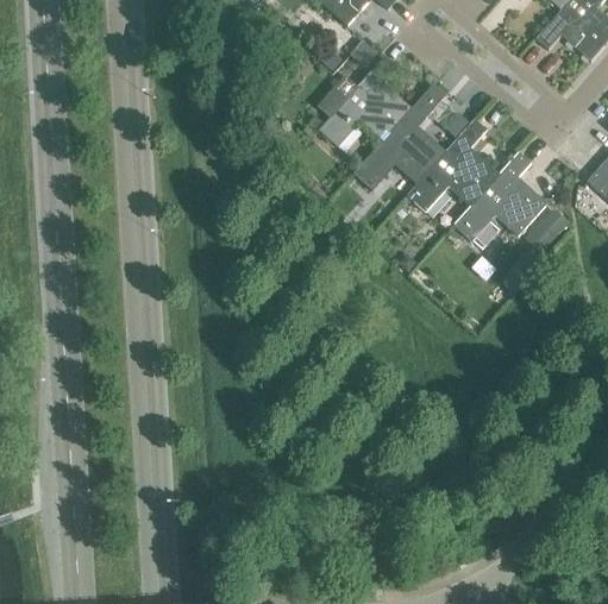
[(318,0),(346,25),(368,0),(378,0),(388,8),(395,0),(318,0)]
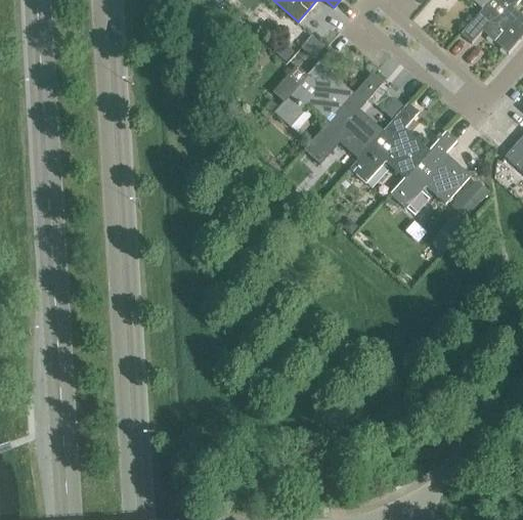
[(490,0),(483,8),(482,7),(461,32),(472,42),(488,24),(492,28),(487,34),(508,51),(522,34),(522,14),(513,6),(518,0),(490,0)]
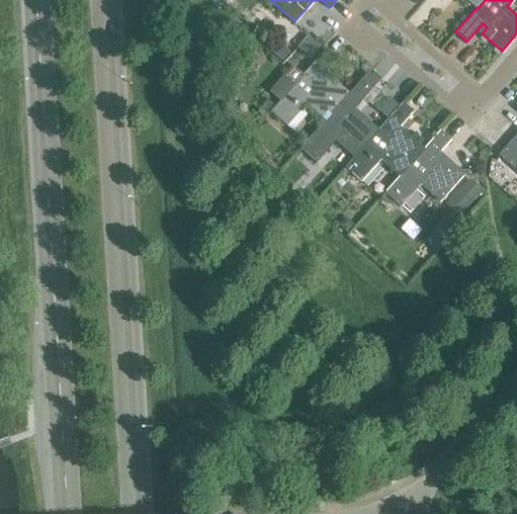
[(468,0),(477,7),(478,8),(485,0),(468,0)]
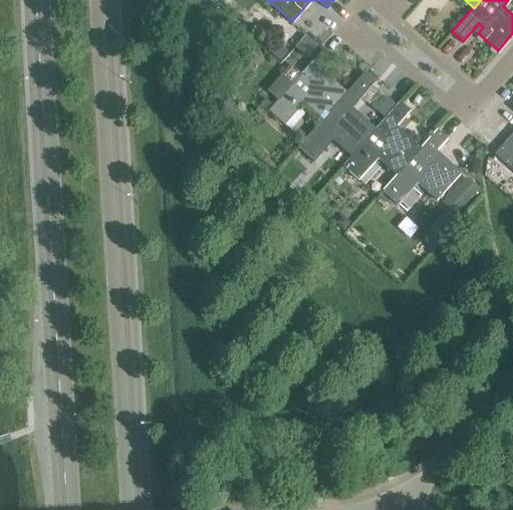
[(295,44),(307,54),(317,43),(306,33),(295,44)]
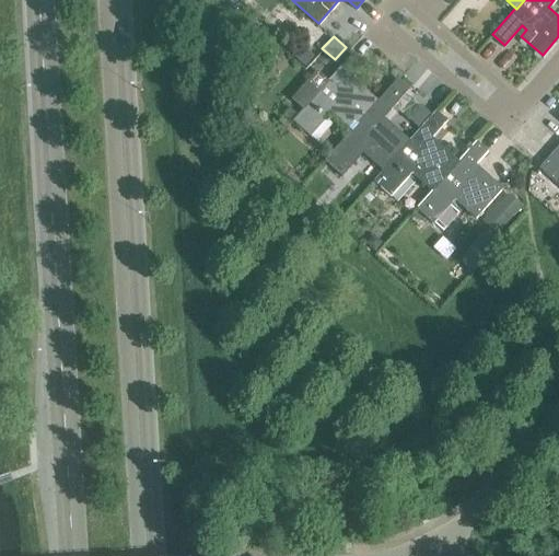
[(305,44),(295,55),(305,64),(315,53),(305,44)]
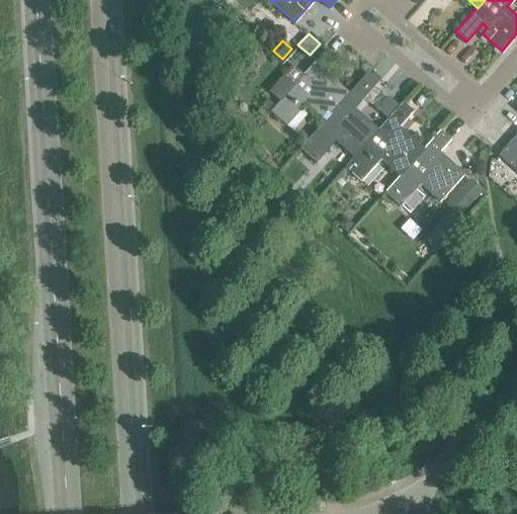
[(307,102),(325,119),(350,91),(349,91),(330,74),(325,80),(320,75),(336,57),(326,48),(270,109),(287,124),(307,102)]
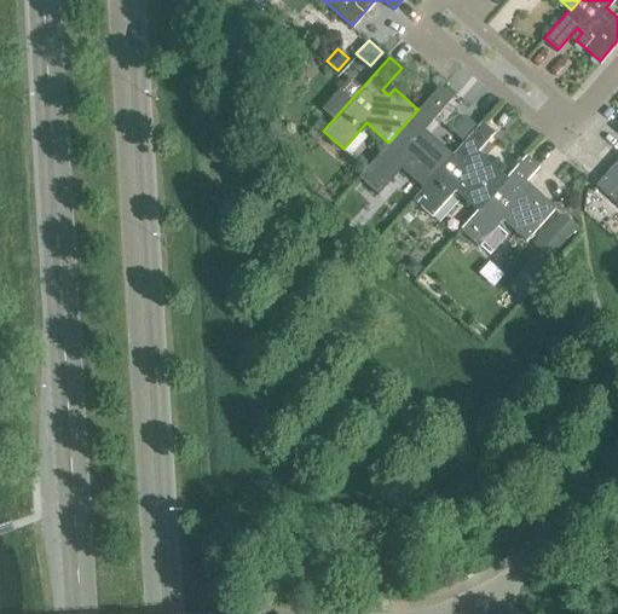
[(400,167),(423,186),(454,154),(452,152),(429,132),(426,135),(420,131),(451,96),(439,85),(417,109),(419,109),(388,143),(358,175),(379,192),(400,167)]
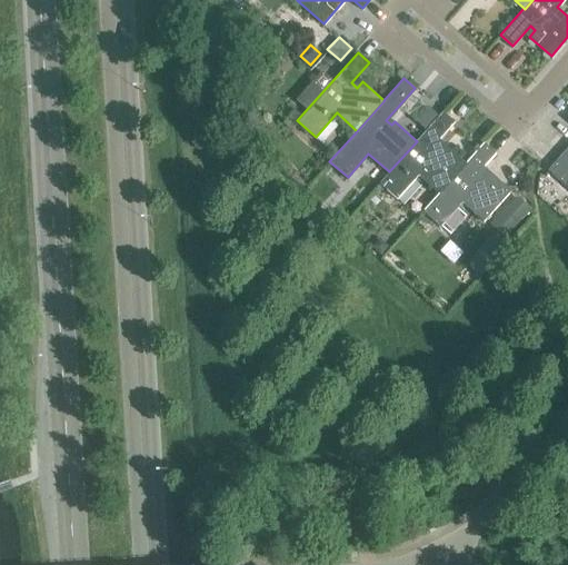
[(430,105),(417,119),(427,128),(440,114),(430,105)]
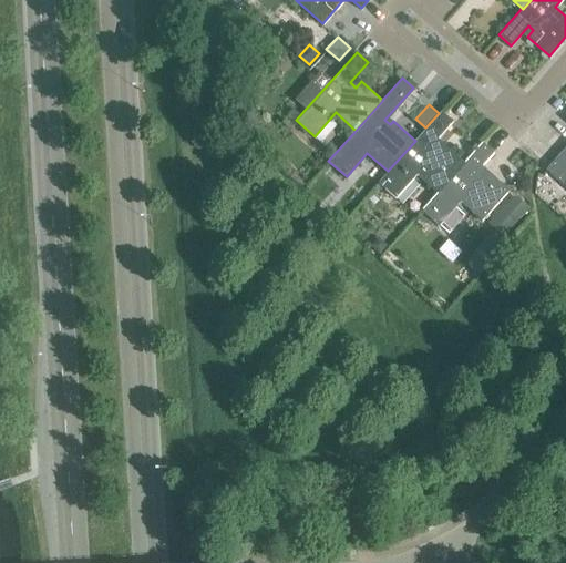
[(417,173),(438,191),(438,192),(465,161),(464,161),(443,141),(436,147),(432,143),(453,120),(442,110),(439,113),(425,128),(414,140),(415,141),(388,171),(378,181),(395,196),(417,173)]
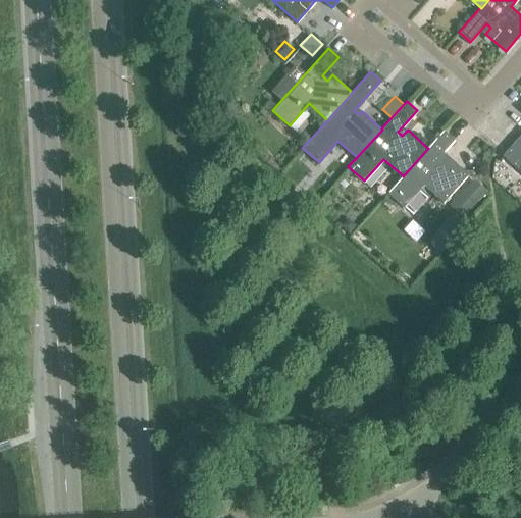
[(403,176),(403,175),(388,192),(405,206),(424,184),(444,201),(469,173),(449,155),(443,161),(438,157),(455,139),(444,128),(427,148),(428,148),(403,176)]
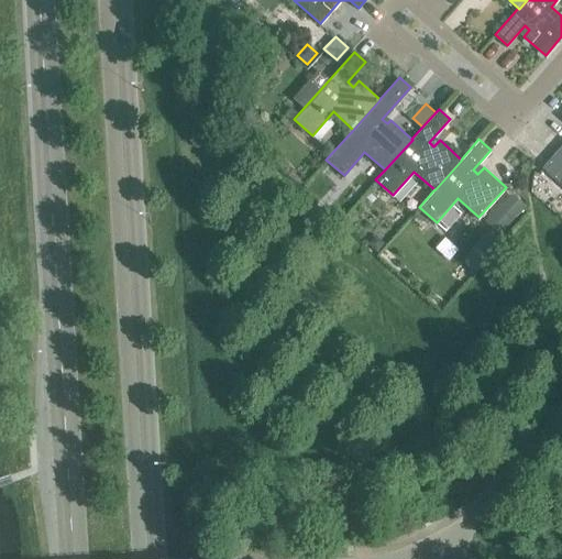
[(561,143),(542,166),(561,183),(561,143)]
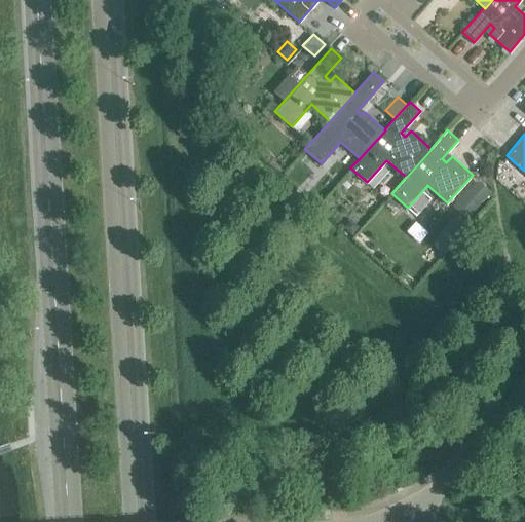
[(478,179),(455,207),(463,214),(467,218),(491,190),(487,186),(478,179)]
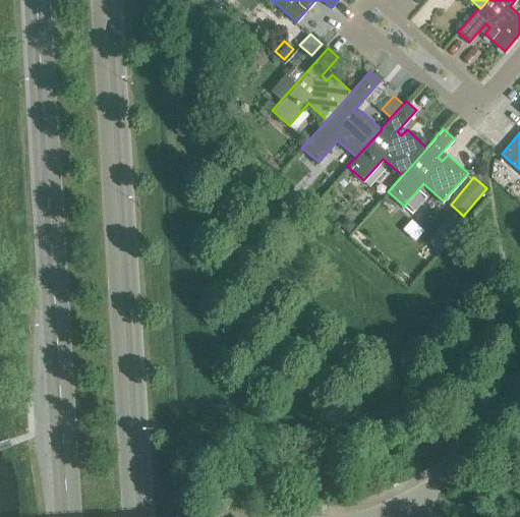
[(346,218),(341,224),(349,230),(356,223),(351,218),(346,218)]
